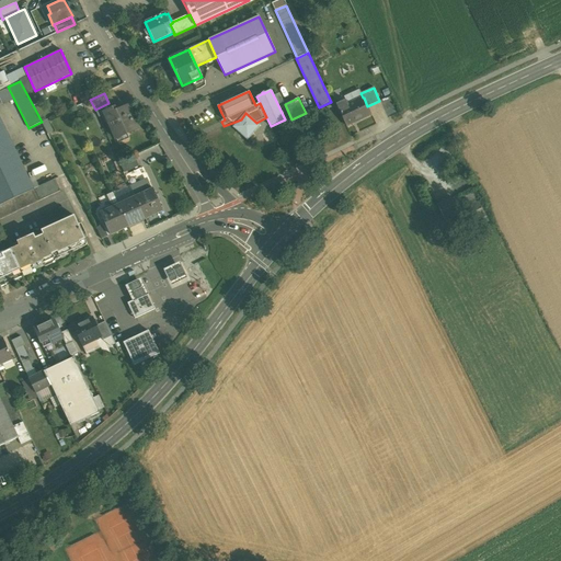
[(363,98),(347,105),(345,101),(336,105),(346,126),(370,114),(367,106),(364,98),(363,98)]
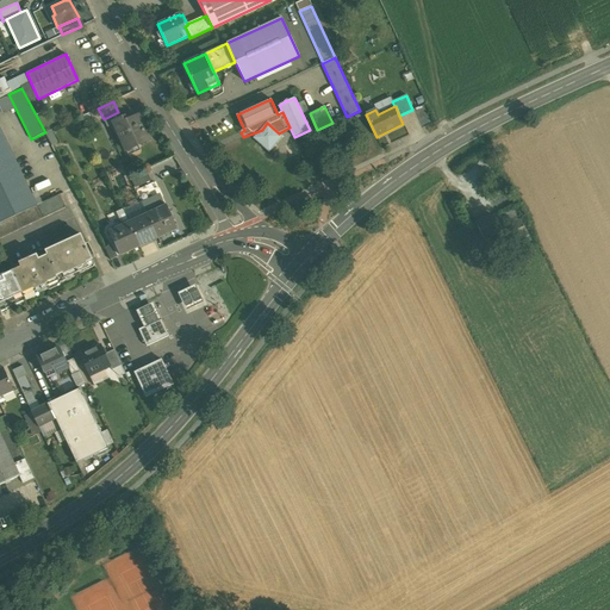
[(118,112),(104,119),(107,128),(113,124),(113,123),(124,118),(120,111),(118,112)]
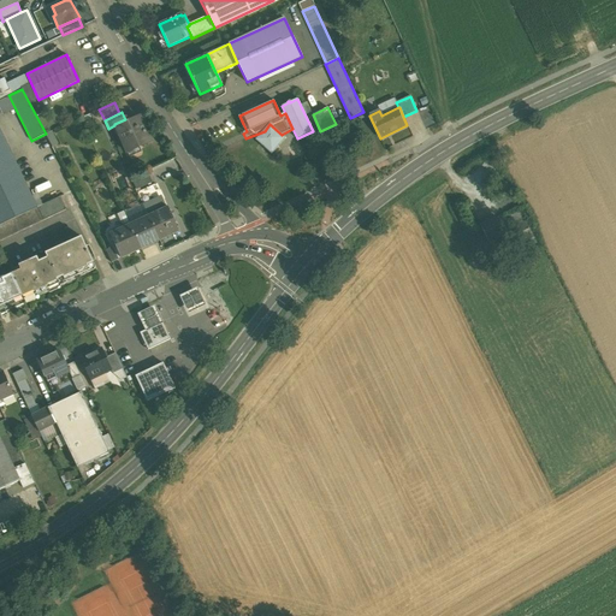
[(140,117),(126,123),(125,119),(114,124),(114,125),(126,153),(150,142),(140,117)]
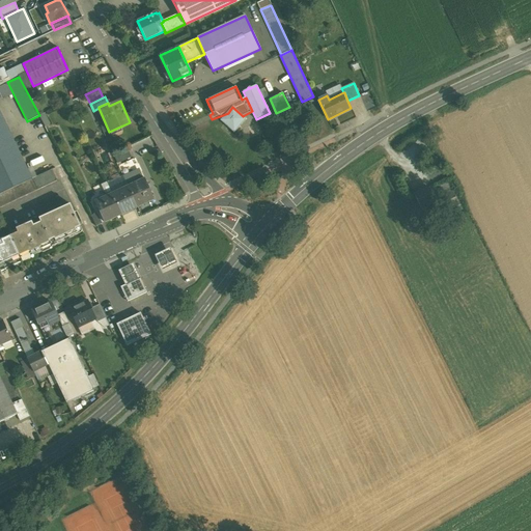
[(228,113),(221,120),(234,133),(246,119),(243,116),(232,107),(228,113)]
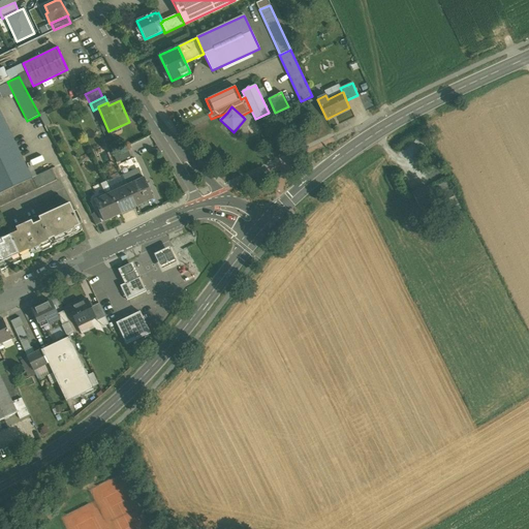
[(0,136),(9,132),(0,112),(0,136)]
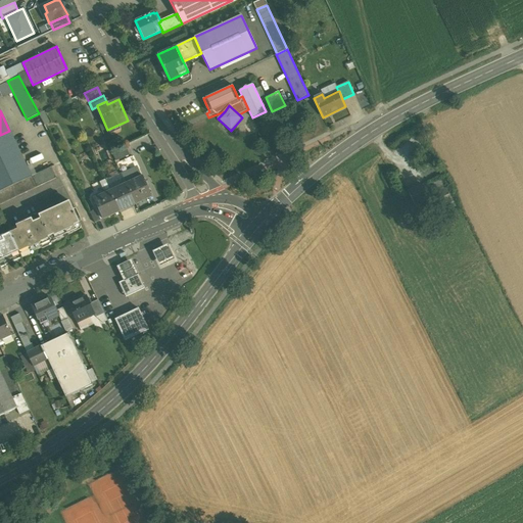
[(44,111),(39,114),(44,125),(50,122),(44,111)]
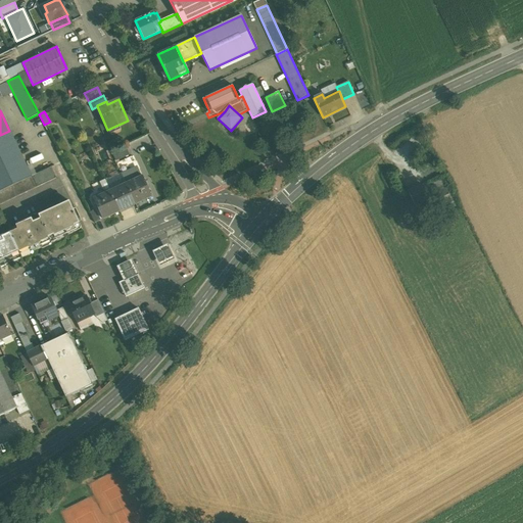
[(0,191),(31,177),(9,131),(0,135),(0,191)]
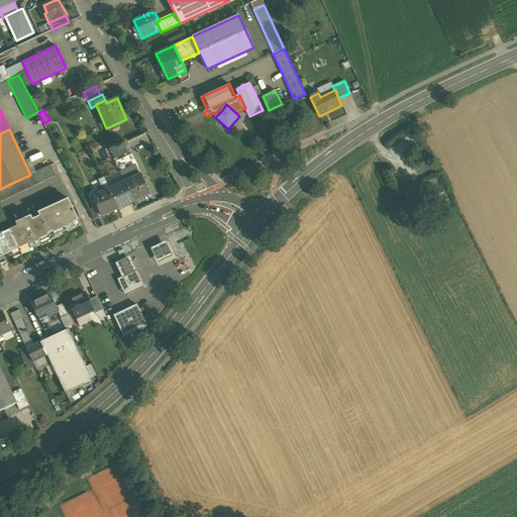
[(123,145),(110,151),(114,159),(126,152),(123,145)]
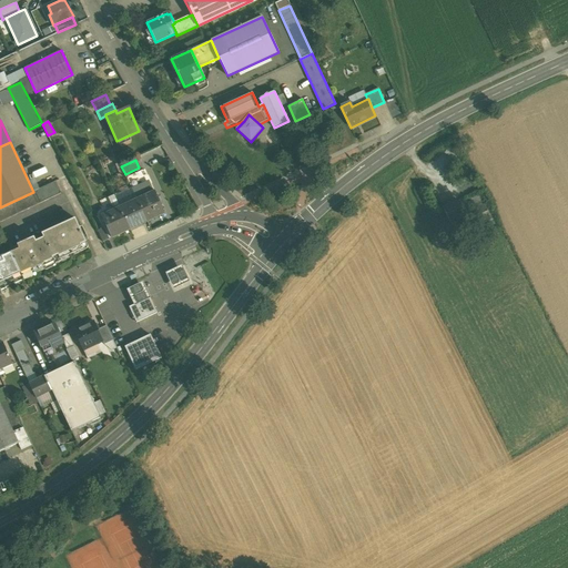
[(54,182),(33,192),(40,204),(61,194),(54,182)]
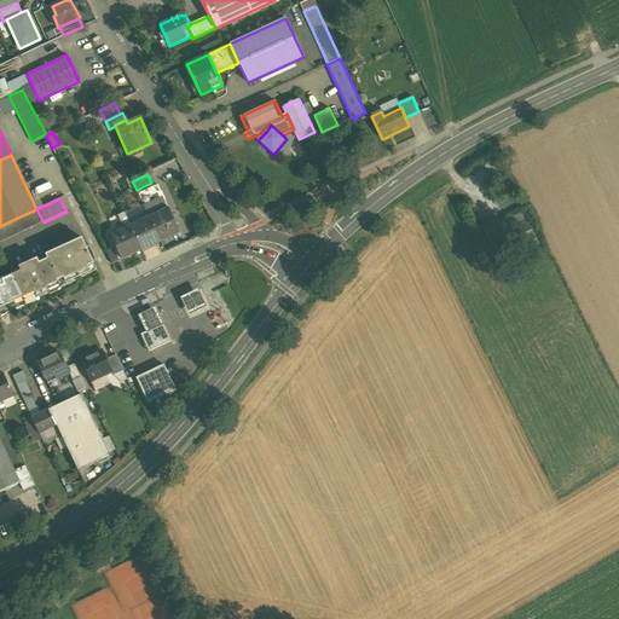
[(169,208),(167,209),(166,207),(148,215),(160,242),(180,232),(169,208)]
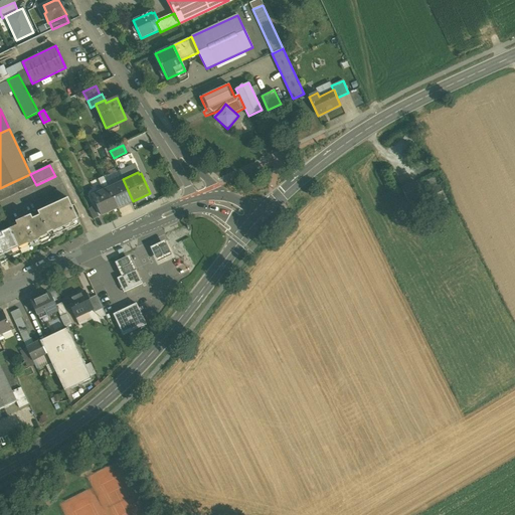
[(30,174),(0,188),(0,201),(36,185),(30,174)]
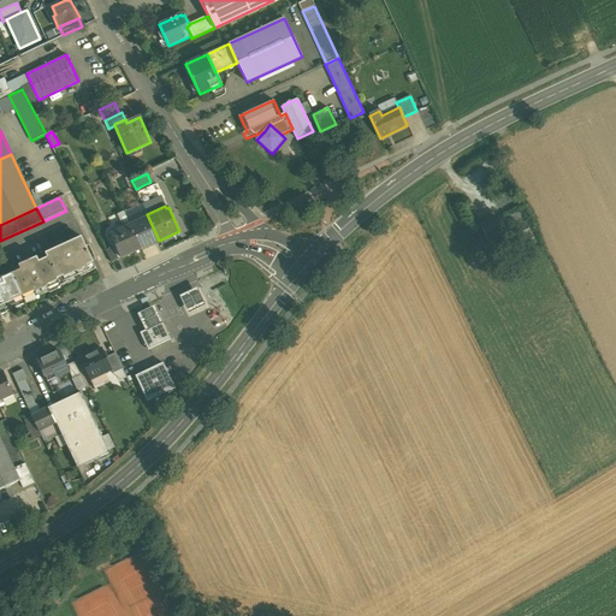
[(521,209),(508,215),(513,226),(511,226),(515,235),(528,229),(523,220),(526,219),(521,209)]
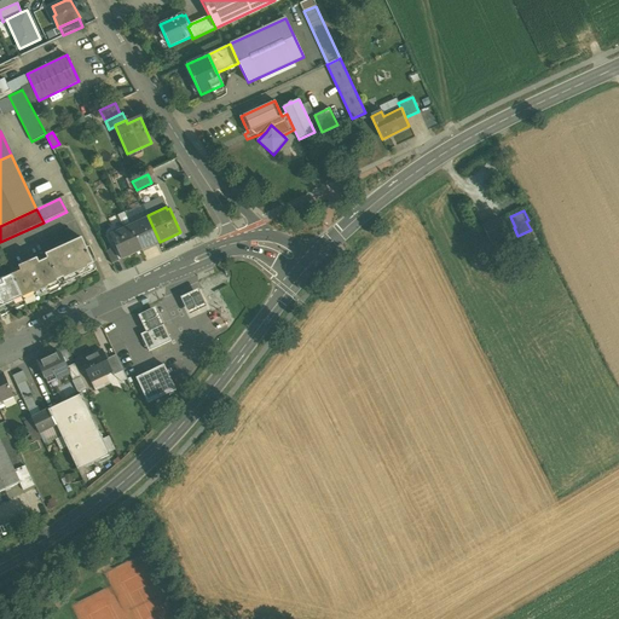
[(148,215),(138,220),(139,223),(131,226),(142,250),(160,242),(148,215)]
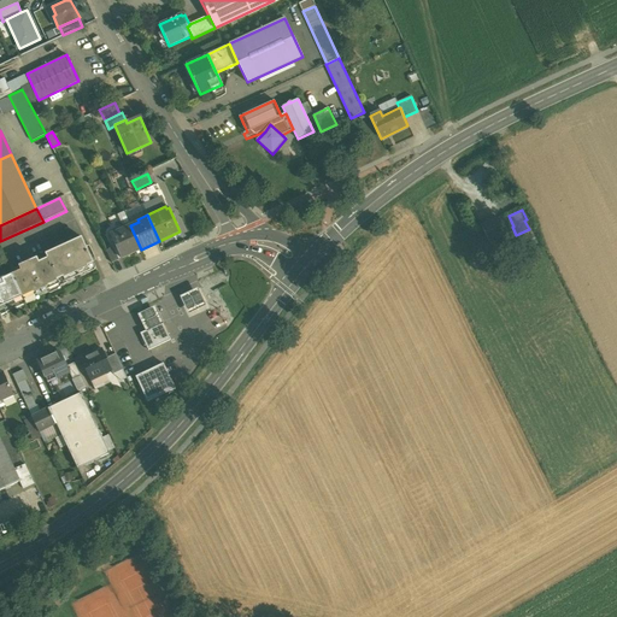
[(494,219),(481,227),(493,250),(505,244),(494,219)]
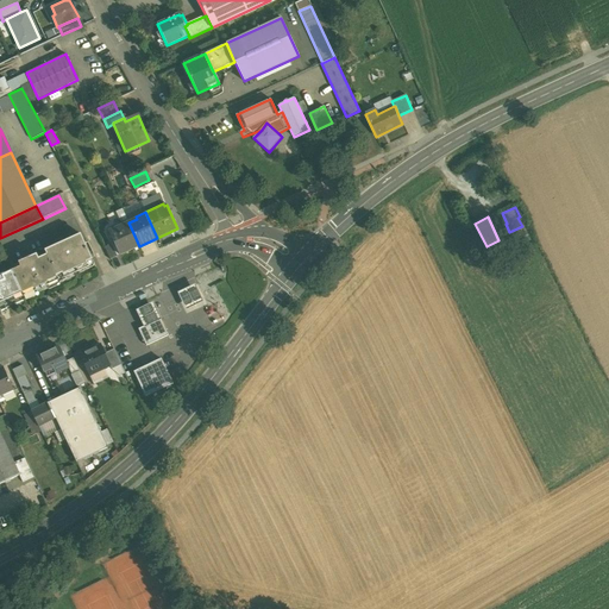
[(127,220),(110,228),(111,231),(110,232),(119,255),(139,246),(129,223),(127,220)]
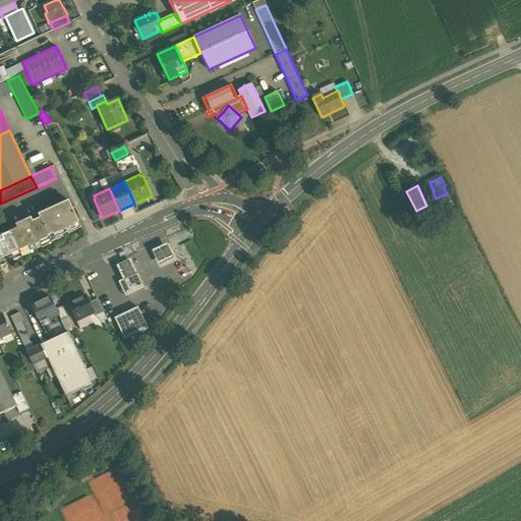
[(54,207),(39,215),(49,236),(53,234),(55,238),(75,228),(73,225),(78,222),(68,200),(54,207)]
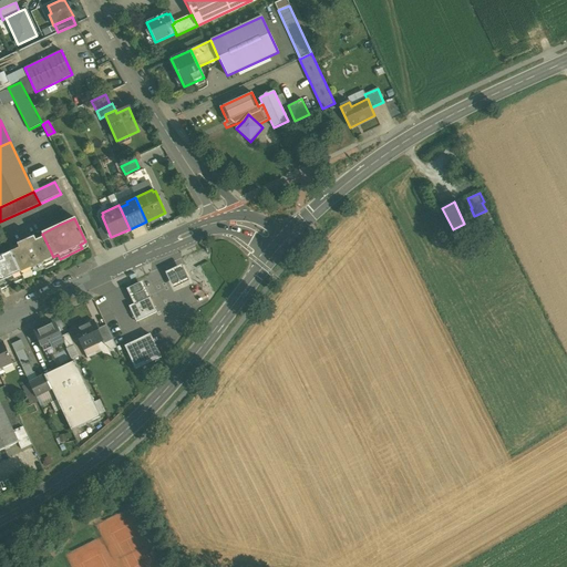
[(57,222),(40,229),(42,234),(59,225),(57,222)]
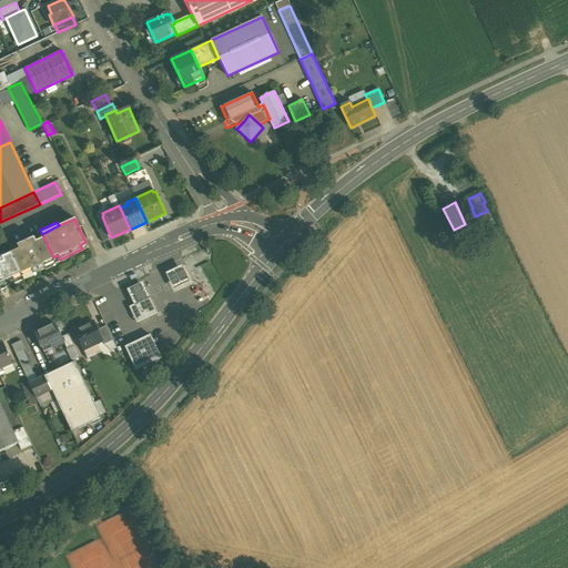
[(110,240),(104,227),(98,231),(103,243),(110,240)]
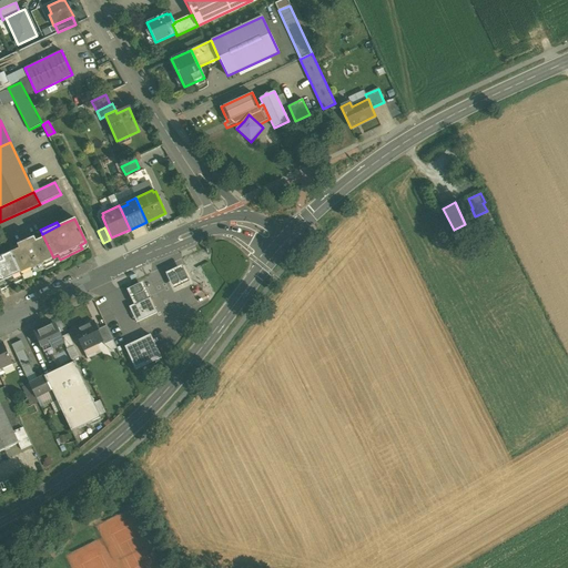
[(42,234),(17,245),(19,249),(11,252),(21,275),(31,271),(34,272),(43,267),(44,265),(54,261),(53,257),(42,234)]
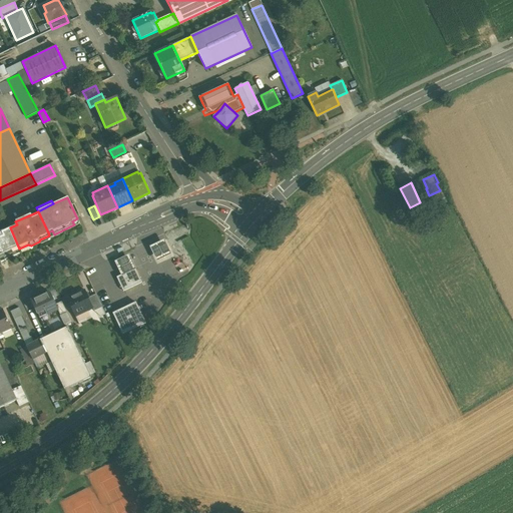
[(9,227),(0,230),(0,262),(1,263),(5,261),(4,259),(20,251),(19,248),(10,227),(9,227)]
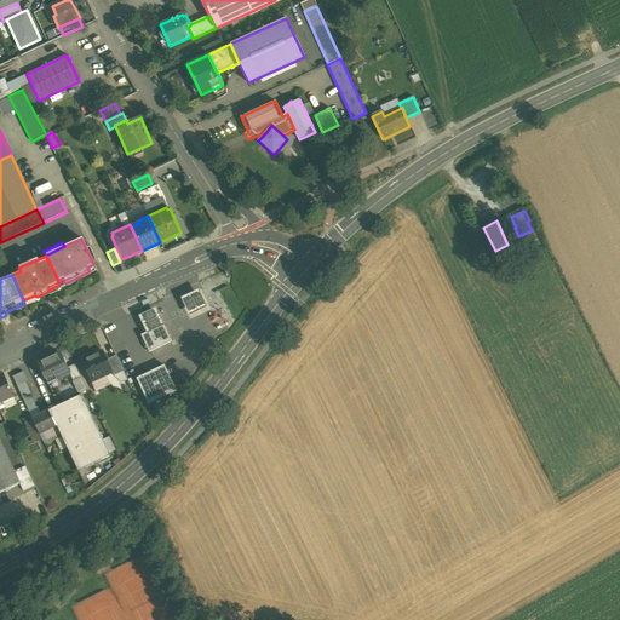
[(182,298),(190,316),(207,308),(199,290),(182,298)]
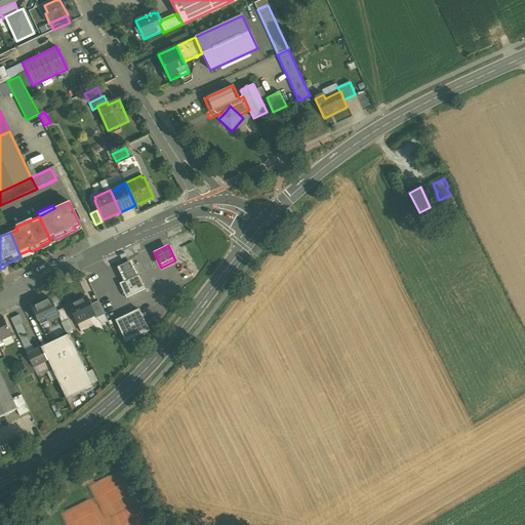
[(121,275),(124,282),(137,275),(138,275),(135,268),(132,261),(118,268),(121,275)]
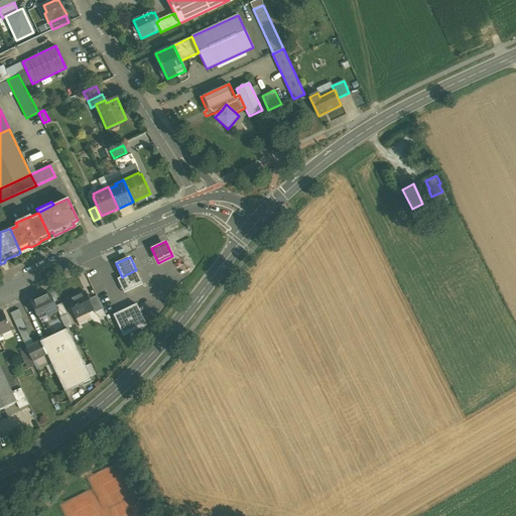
[(122,277),(117,279),(124,293),(142,284),(135,270),(122,277)]
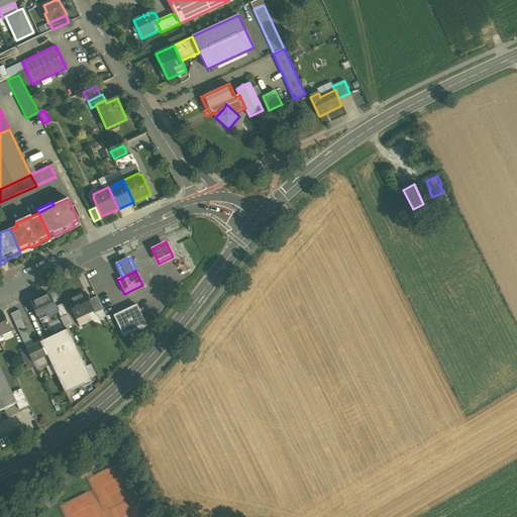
[(86,293),(68,302),(76,319),(93,310),(94,310),(90,300),(86,293)]
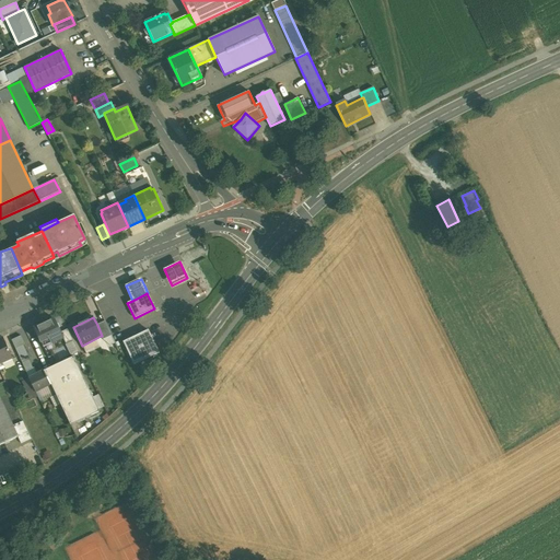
[(54,318),(34,328),(44,348),(63,338),(54,318)]
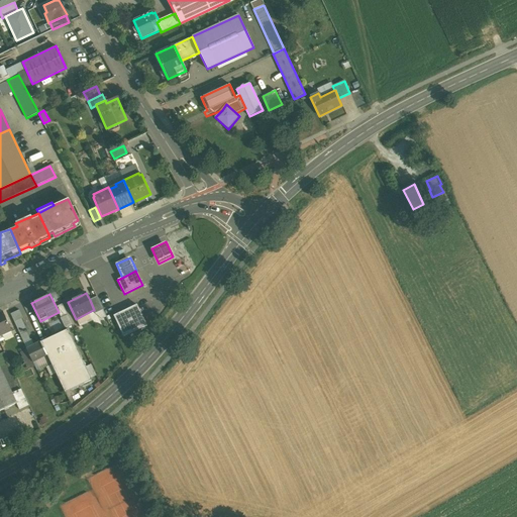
[(97,297),(90,300),(94,310),(93,310),(95,313),(103,310),(97,297)]
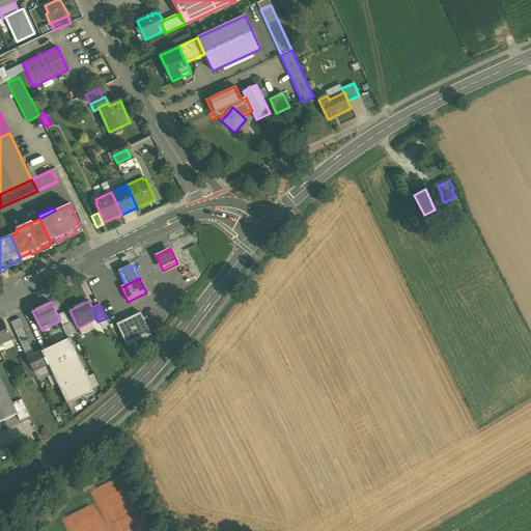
[(63,312),(57,315),(60,320),(62,327),(70,324),(63,312)]
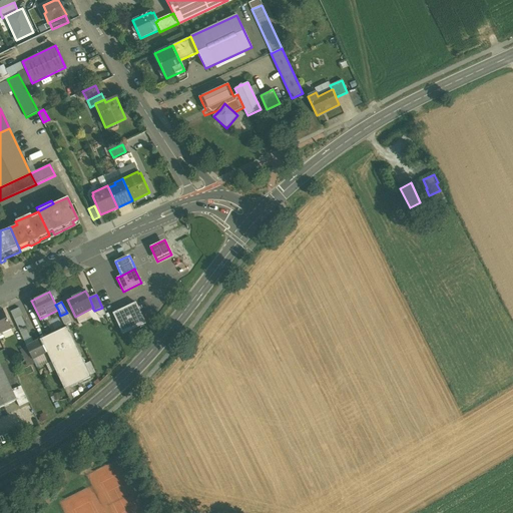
[(135,303),(113,314),(123,334),(145,324),(135,303)]
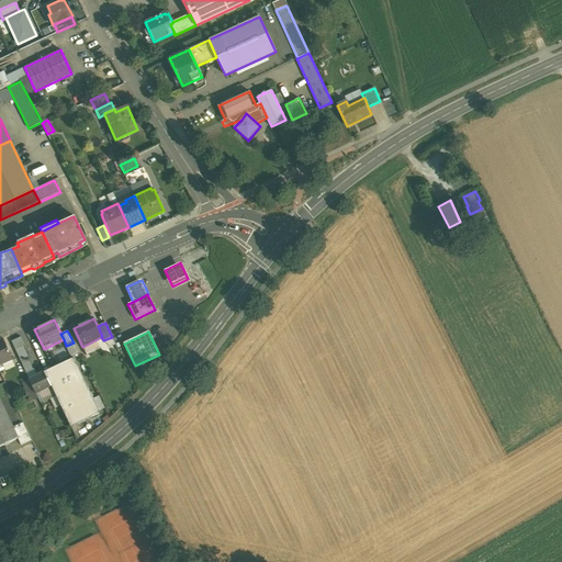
[(21,337),(11,341),(15,350),(23,347),(25,346),(21,337)]
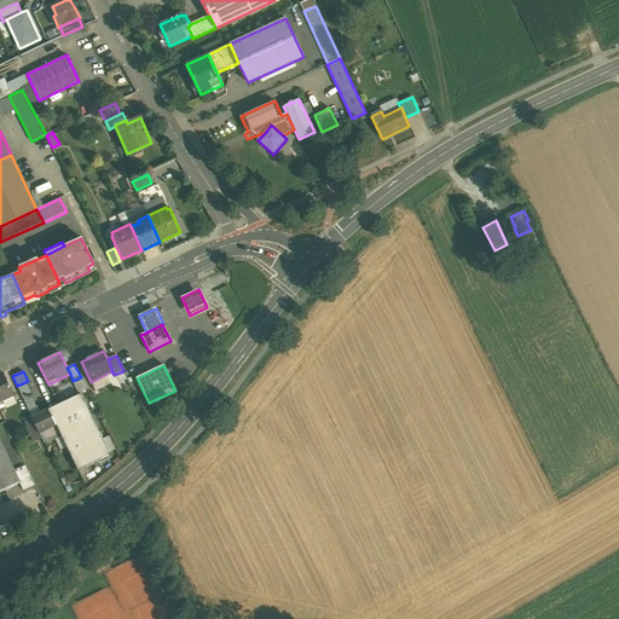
[(3,372),(0,374),(0,403),(15,397),(3,372)]
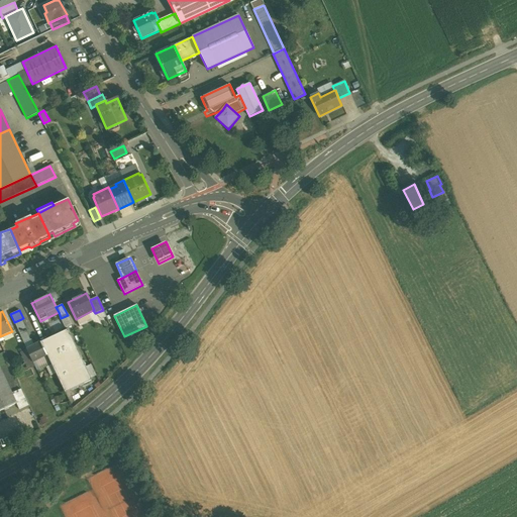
[(21,319),(14,322),(20,335),(26,332),(27,332),(21,319)]
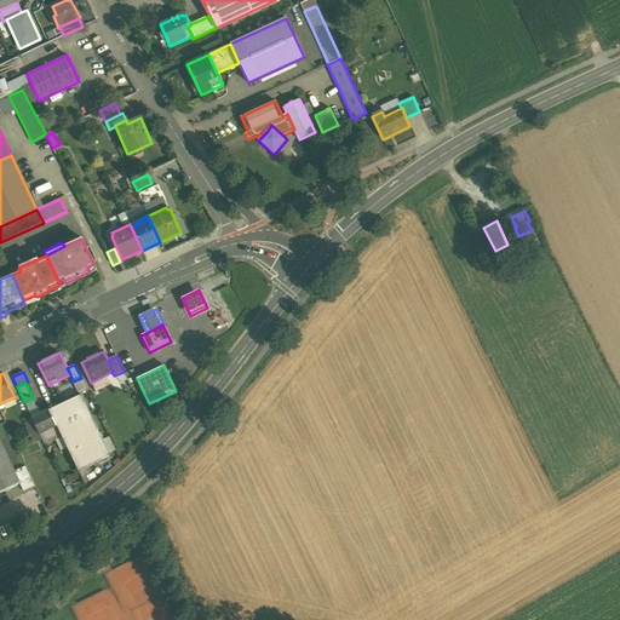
[(81,395),(49,411),(56,426),(78,471),(110,455),(81,395)]
